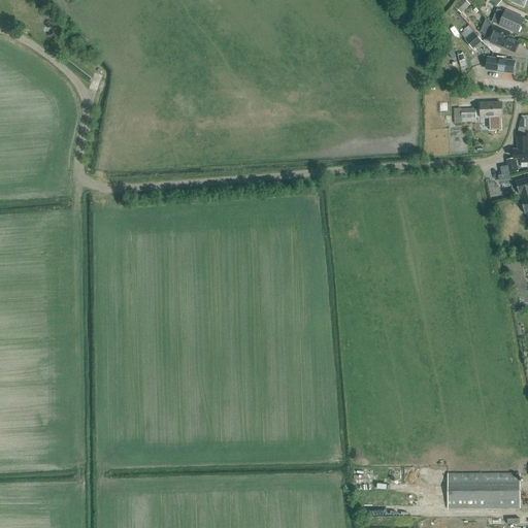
[(465,0),(461,0),(455,7),(461,12),(469,3),(465,0)]
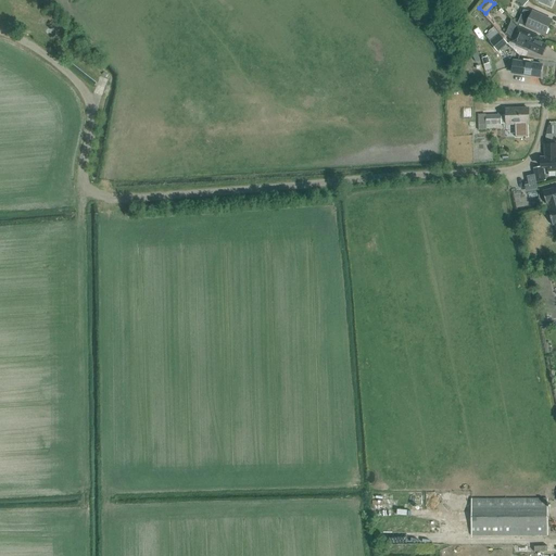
[(522,13),(518,23),(545,36),(553,20),(534,12),(531,17),(522,13)]
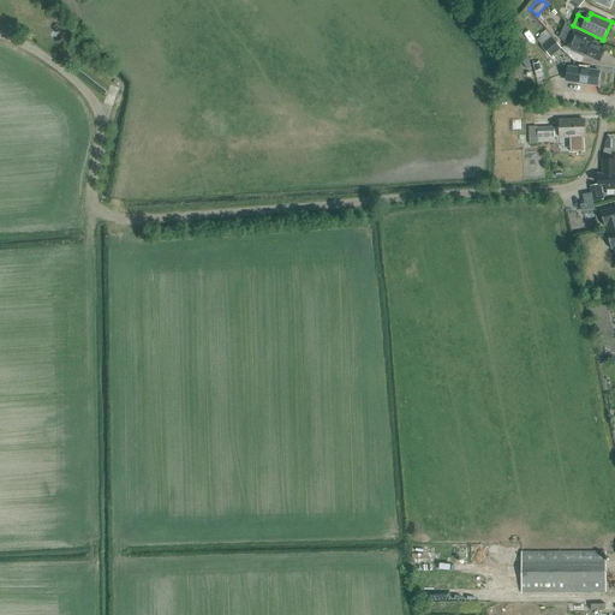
[(589,37),(573,30),(567,43),(581,51),(580,53),(590,57),(591,57),(601,60),(604,51),(595,47),(596,46),(586,41),(589,37)]
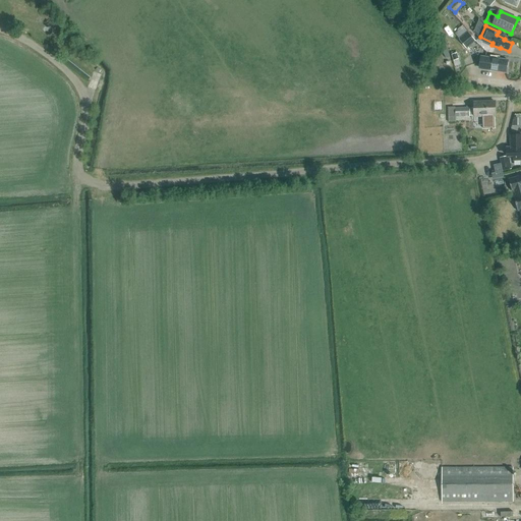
[(476,42),(463,26),(454,34),(459,40),(459,41),(466,50),(476,42)]
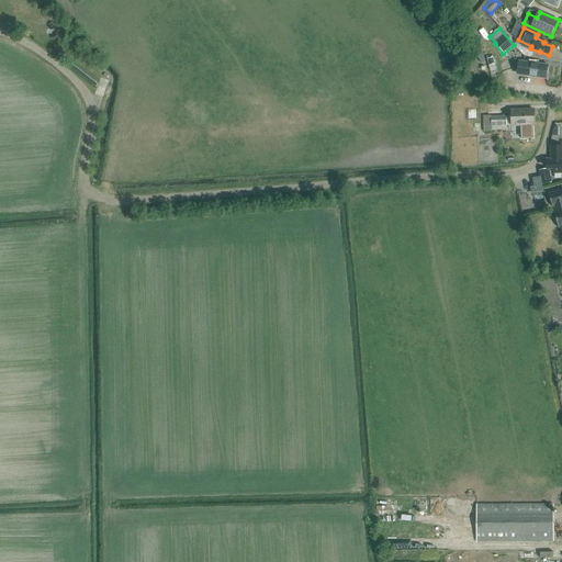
[(516,75),(529,76),(547,78),(548,65),(518,60),(516,75)]
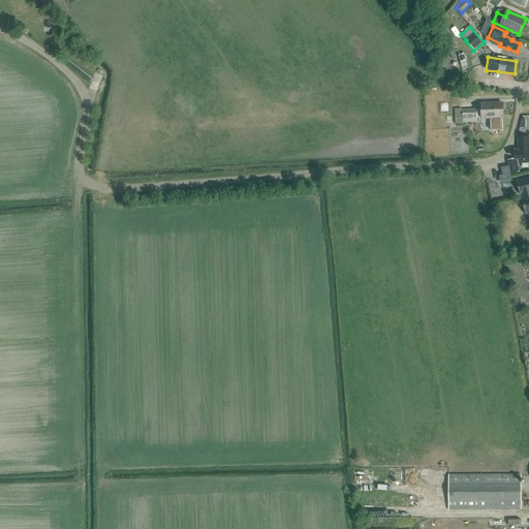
[(481,110),(476,111),(477,118),(481,118),(490,118),(491,130),(502,130),(501,118),(503,118),(502,103),(481,104),(481,110)]
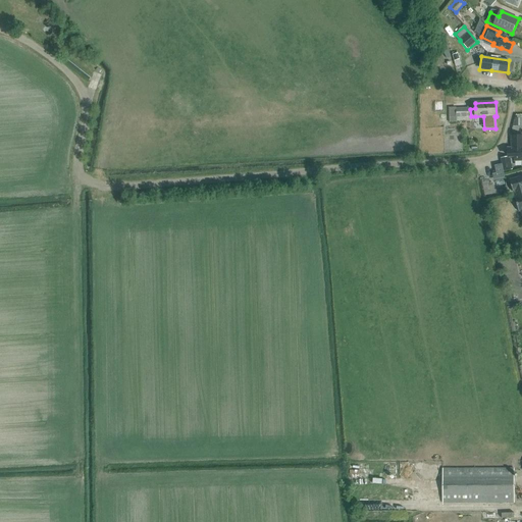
[(470,108),(456,109),(456,117),(471,116),(470,109),(470,108)]
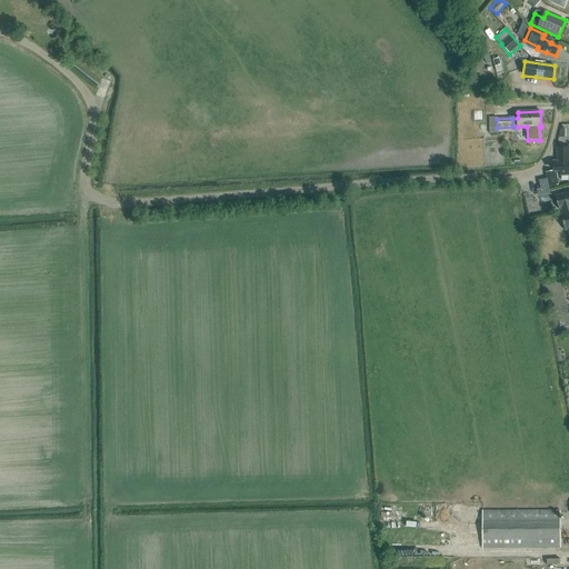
[(555,169),(561,169),(561,175),(568,175),(568,147),(557,148),(558,161),(553,161),(555,169)]
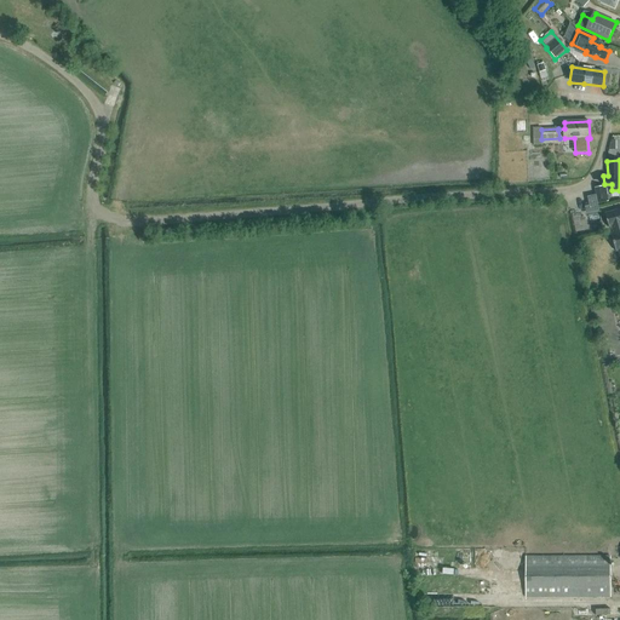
[(589,216),(601,213),(598,204),(608,202),(604,187),(595,188),(596,197),(587,200),(589,205),(586,205),(589,216)]
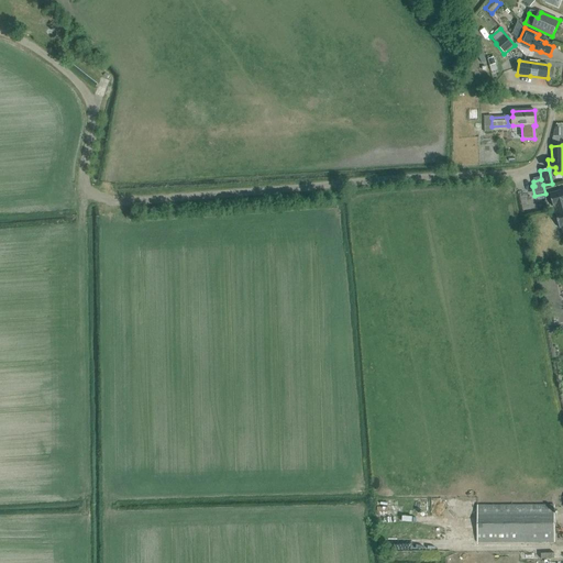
[(554,207),(556,206),(558,211),(556,212),(555,212),(560,228),(561,228),(562,228),(562,229),(562,190),(551,194),(550,194),(554,207)]
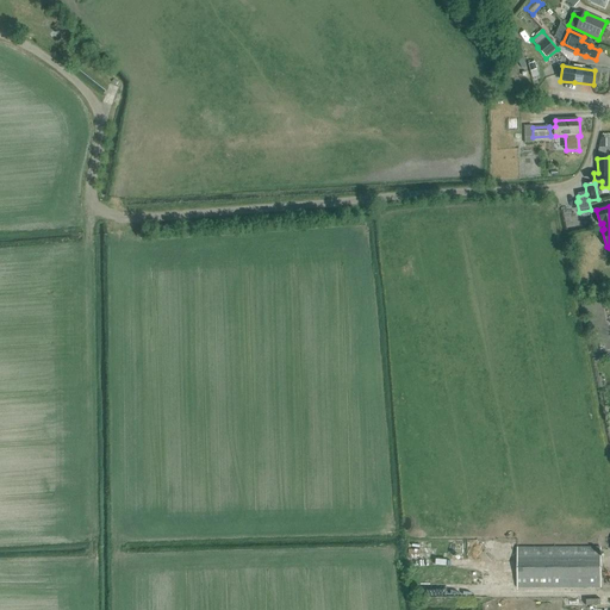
[(602,587),(601,547),(517,547),(517,589),(602,587)]
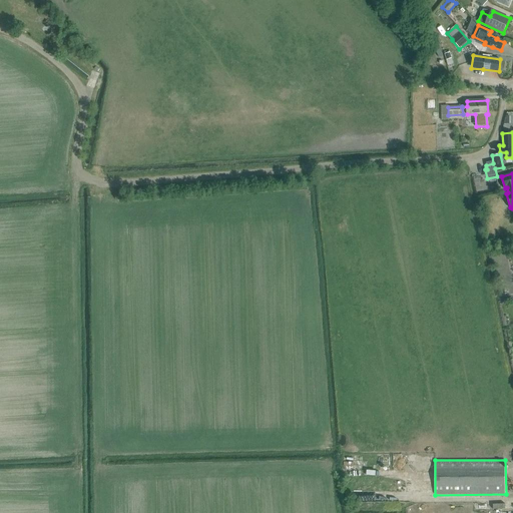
All buildings are outlined.
